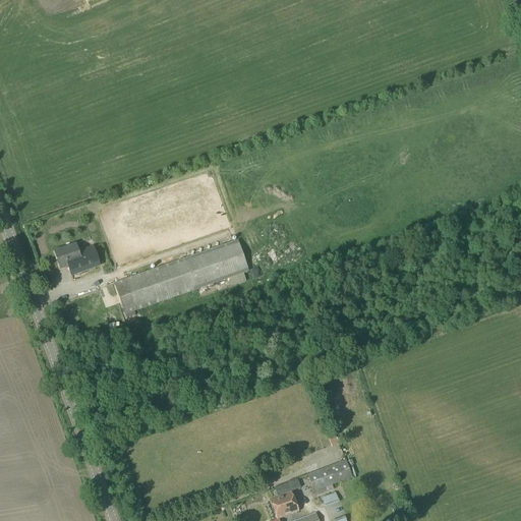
[(238,240),(114,283),(124,314),(248,273),(238,240)]
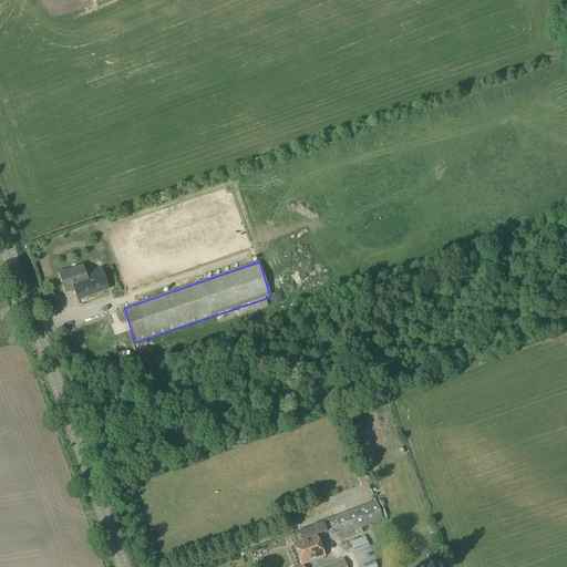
[(85,276),(82,267),(59,275),(65,294),(74,290),(78,300),(107,289),(101,270),(85,276)]
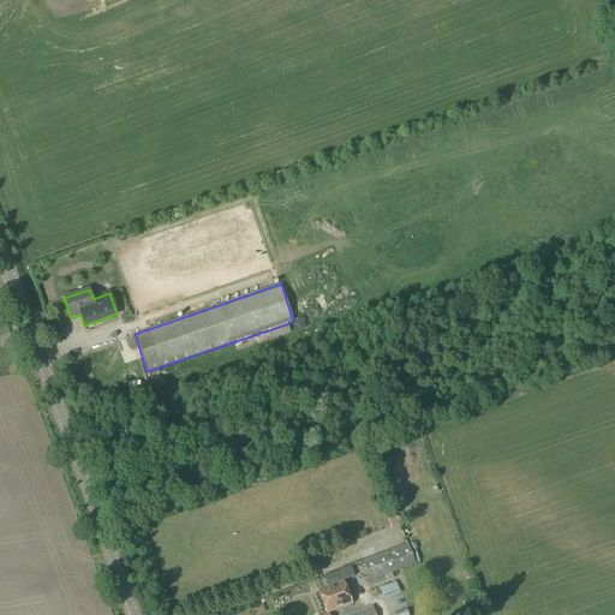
[(113,338),(114,346),(131,342),(130,335),(113,338)]
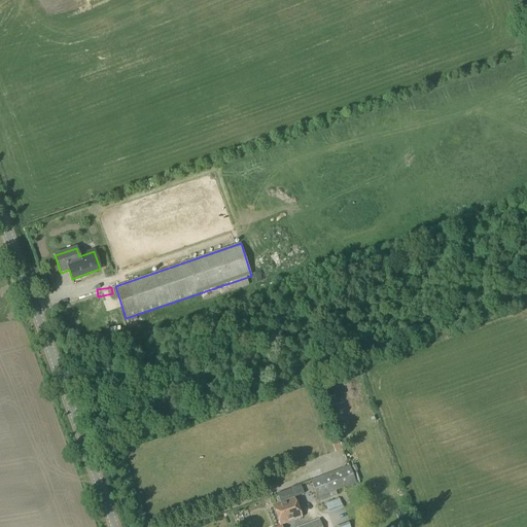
[(100,345),(108,342),(106,336),(98,339),(100,345)]
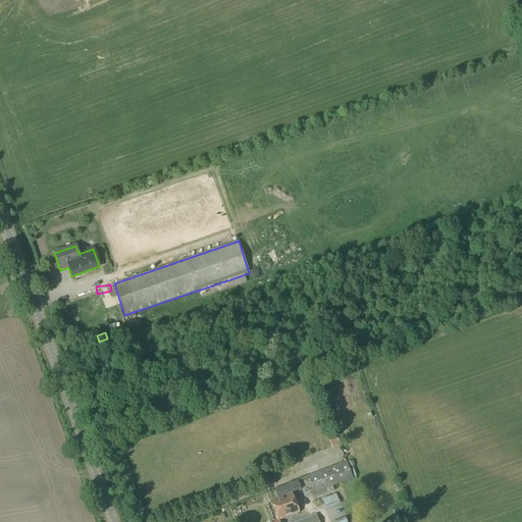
[(314,493),(332,486),(353,479),(347,462),(308,476),(314,493)]
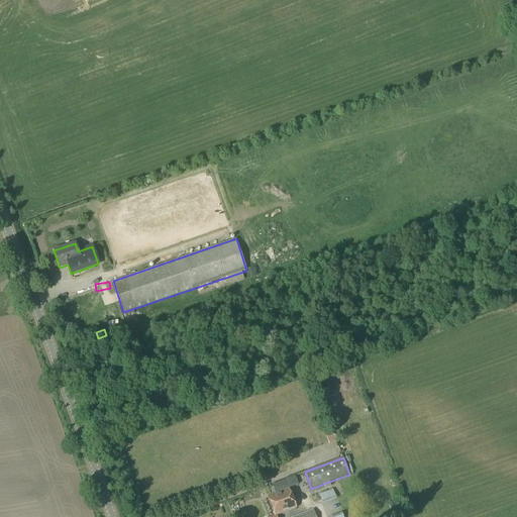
[(289,489),(285,480),(272,485),(275,494),(268,497),(275,516),(272,516),(276,516),(296,508),(289,489)]
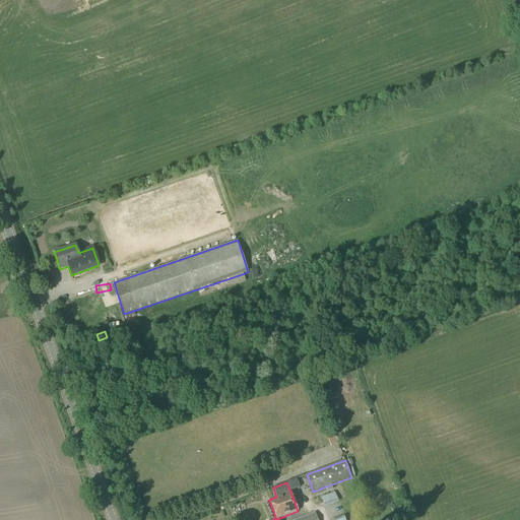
[(331,485),(313,492),(315,497),(333,490),(331,485)]
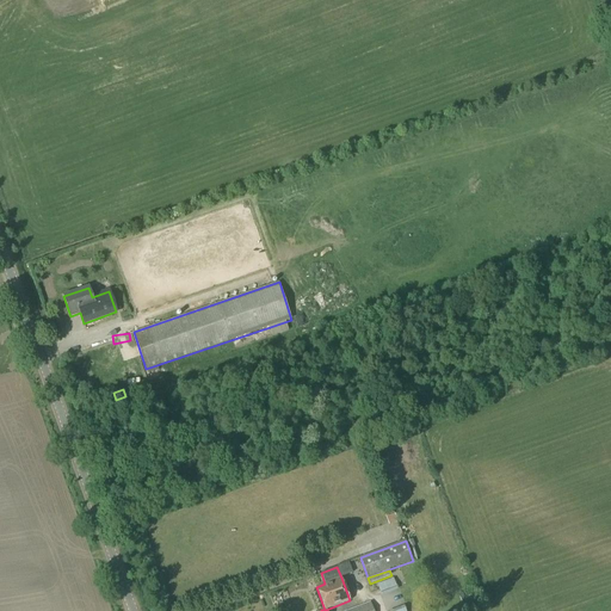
[(393,579),(377,585),(381,594),(396,588),(393,579)]
